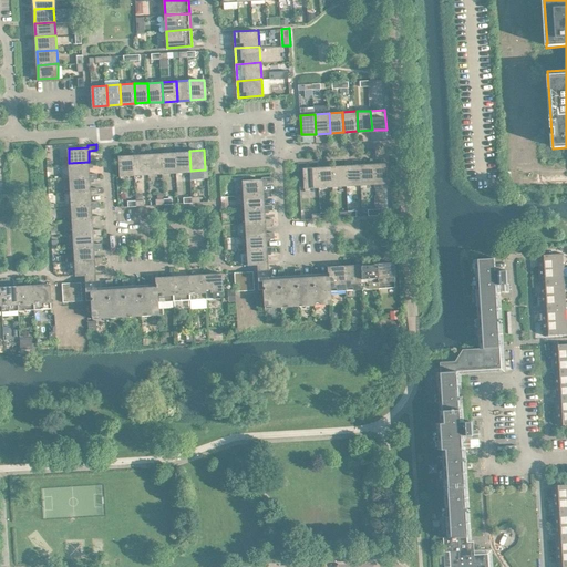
[(189,151),(175,152),(176,172),(191,171),(189,151)]
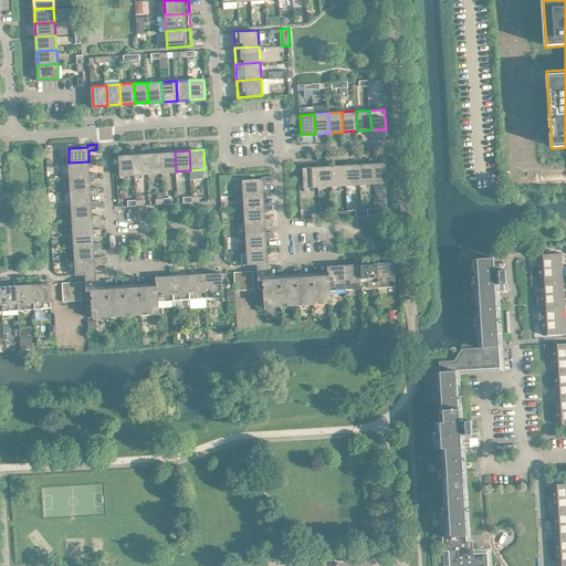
[(175,152),(161,153),(163,173),(176,171),(175,152)]
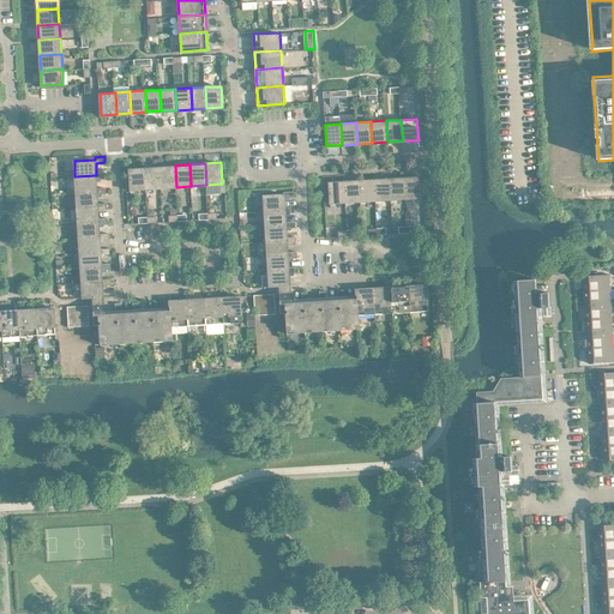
[(175,166),(160,167),(161,187),(176,187),(175,166)]
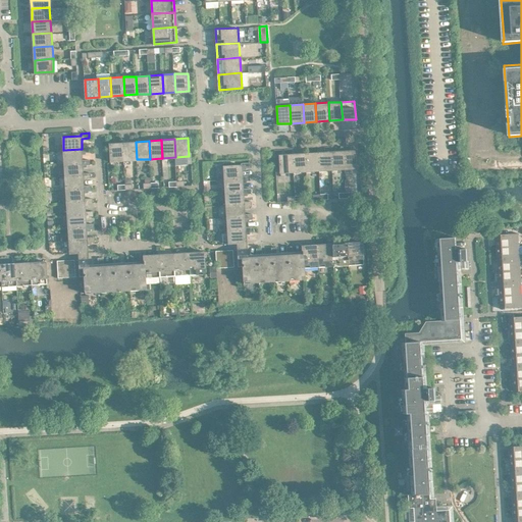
[(124,160),(123,142),(110,143),(111,161),(124,160)]
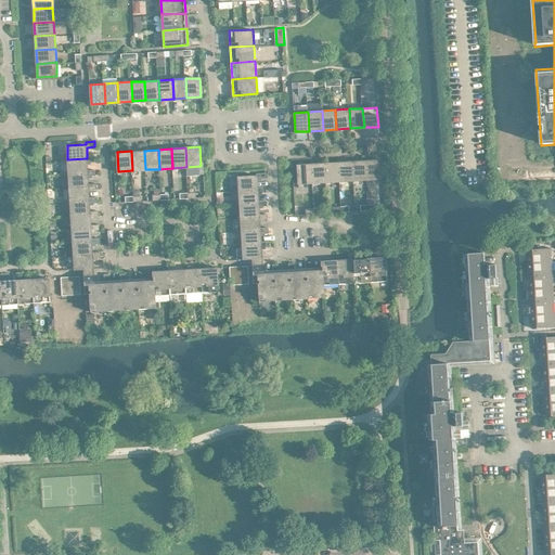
[(144,151),(131,151),(132,170),(145,169),(144,151)]
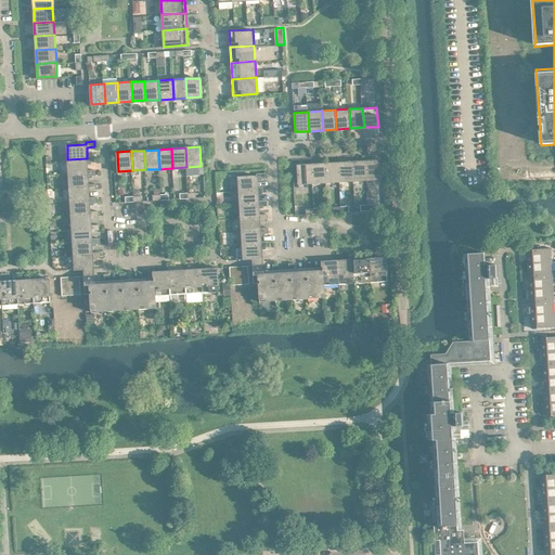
[(67,159),(68,172),(88,171),(88,169),(87,162),(95,160),(95,155),(87,156),(87,158),(67,159)]
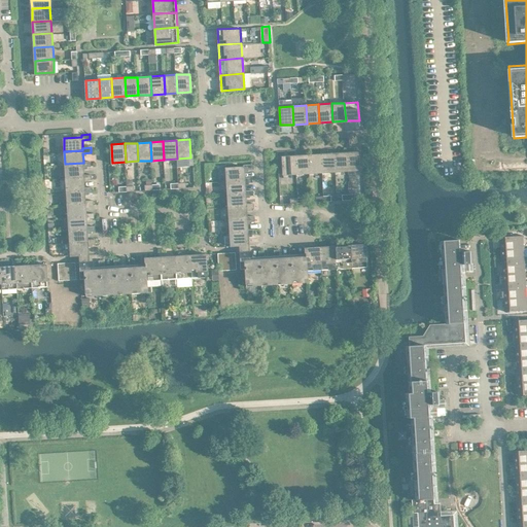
[(347,151),(335,152),(336,171),(348,170),(347,151)]
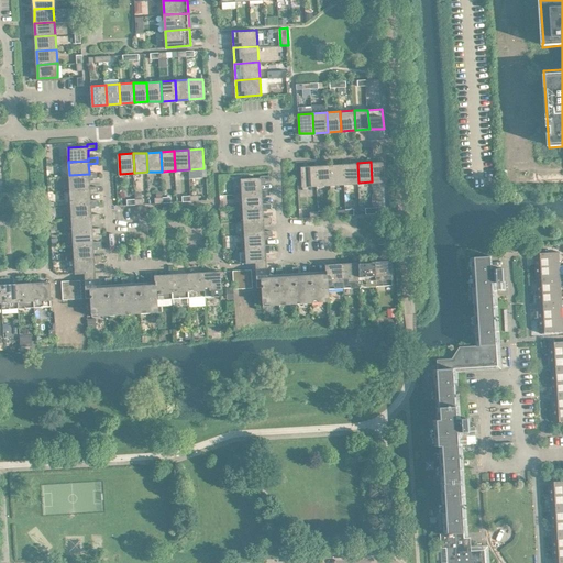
[(385,162),(371,162),(372,181),(386,180),(385,162)]
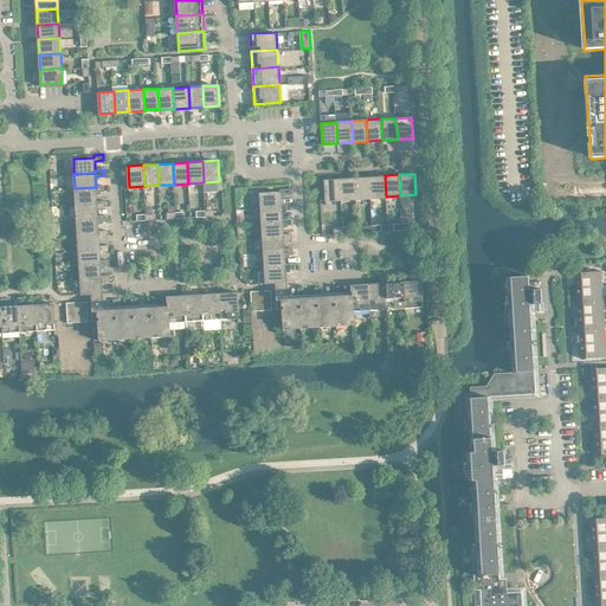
[(385,175),(369,176),(371,198),(386,197),(385,175)]
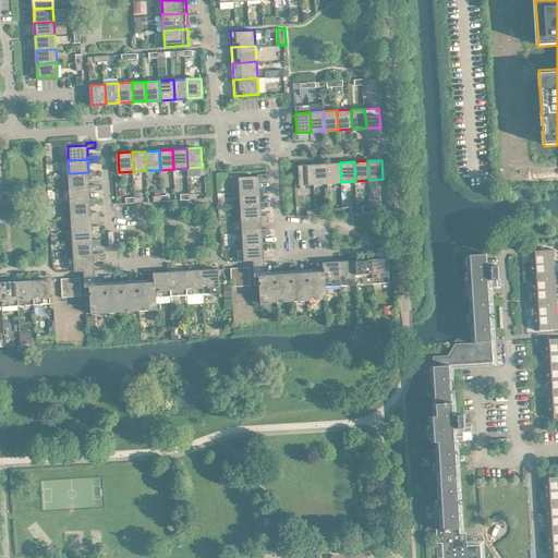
[(340,162),(327,164),(328,183),(341,182),(340,162)]
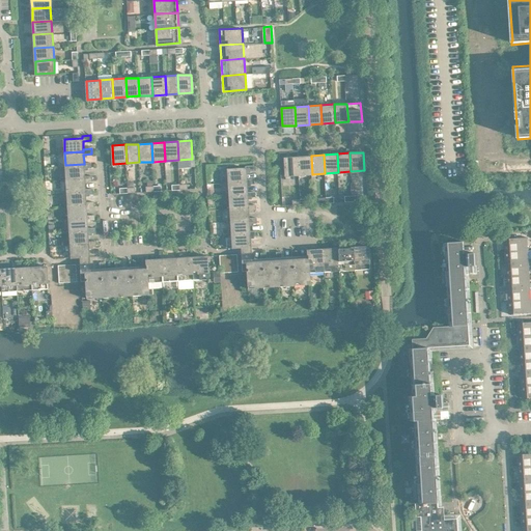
[(311,156),(298,157),(299,174),(312,174),(311,156)]
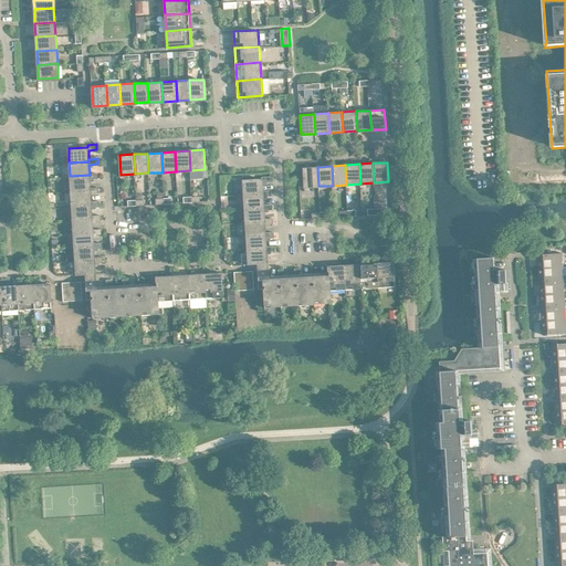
[(318,186),(317,167),(303,167),(304,187),(318,186)]
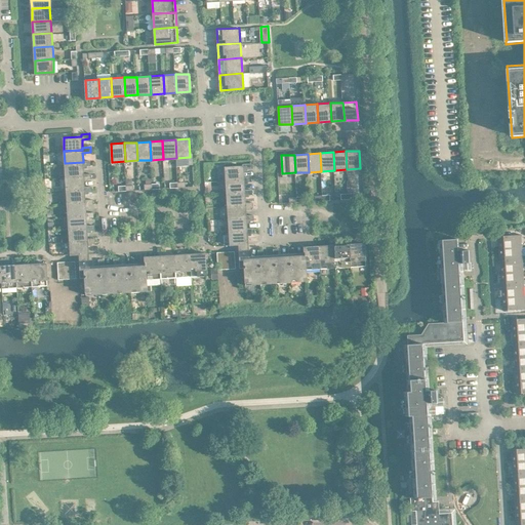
[(65,163),(66,176),(84,175),(84,173),(83,166),(91,165),(91,160),(83,160),(83,162),(65,163)]
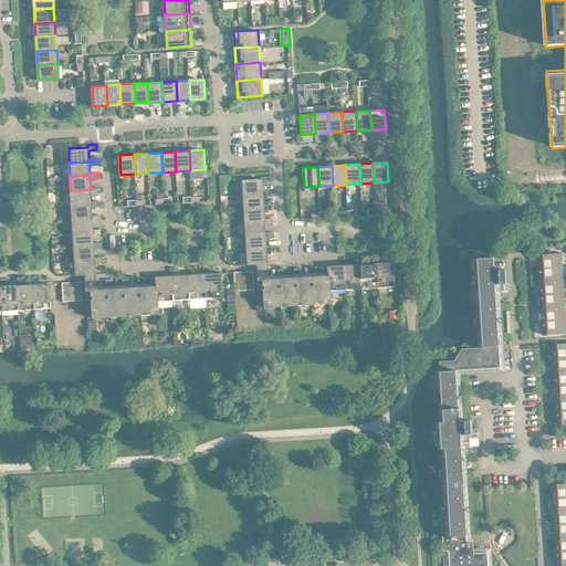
[(243,179),(243,194),(263,192),(263,190),(263,181),(271,181),(271,176),(262,176),(262,178),(243,179)]
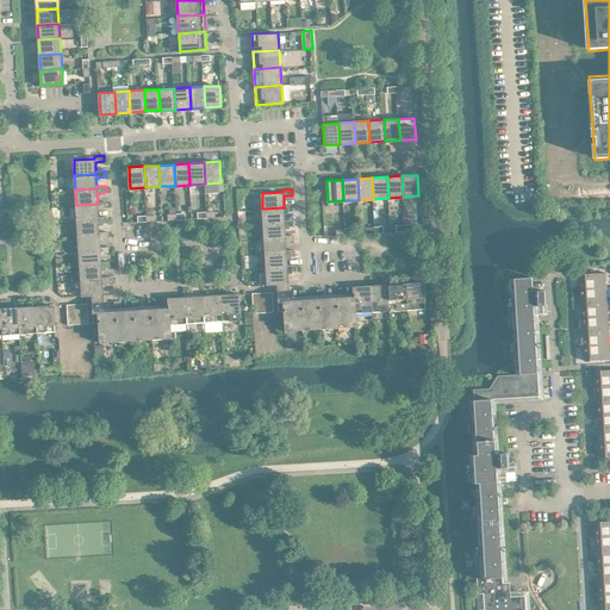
[(76,205),(78,221),(99,219),(98,216),(98,207),(107,207),(106,200),(98,201),(98,204),(76,205)]
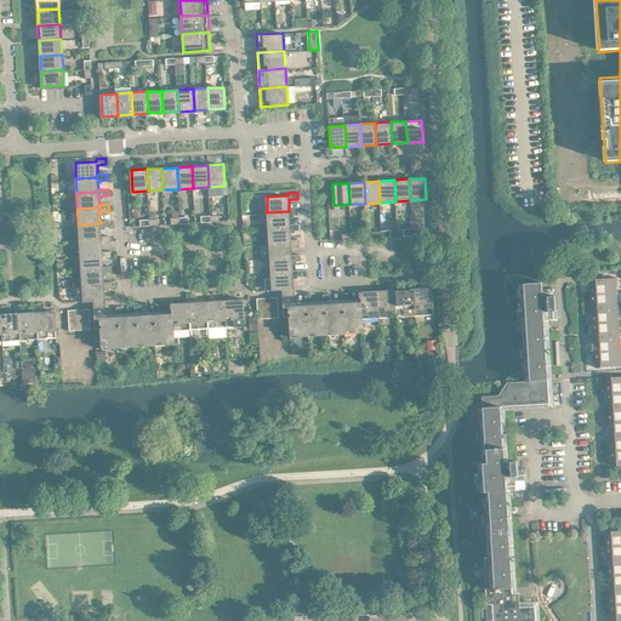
[(267,212),(268,228),(290,227),(290,223),(289,215),(298,215),(298,208),(289,209),(289,211),(267,212)]
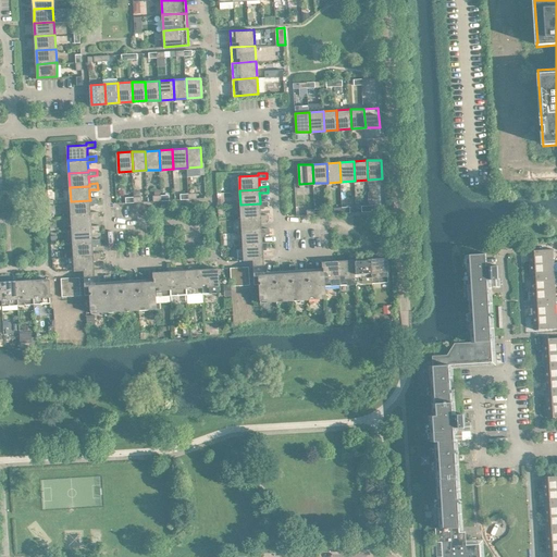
[(71,201),(72,214),(90,213),(90,211),(90,203),(98,202),(98,197),(89,197),(90,200),(71,201)]
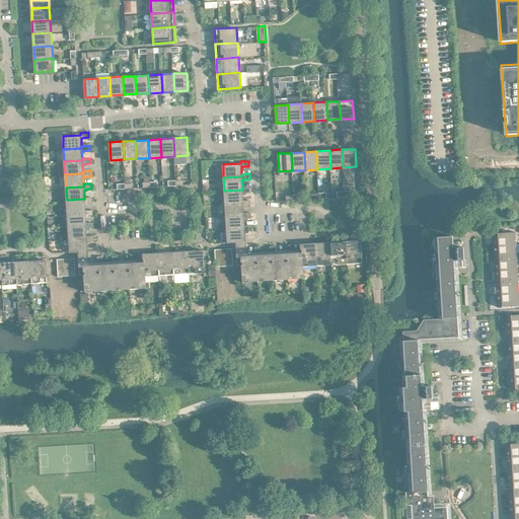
[(224,191),(225,203),(243,202),(243,200),(242,193),(250,192),(249,187),(242,187),(242,190),(224,191)]
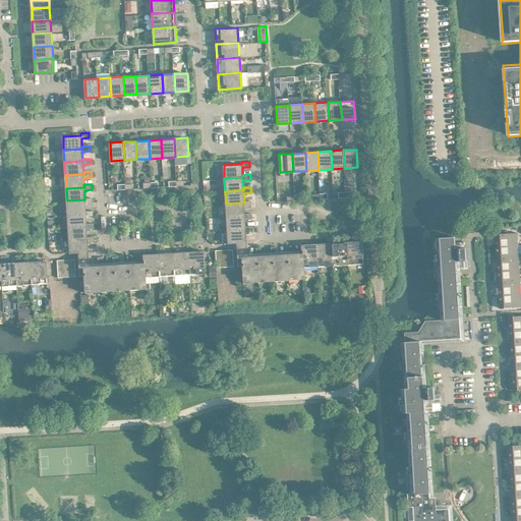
[(67,200),(67,214),(85,213),(85,211),(85,203),(93,203),(93,197),(84,197),(84,199),(67,200)]
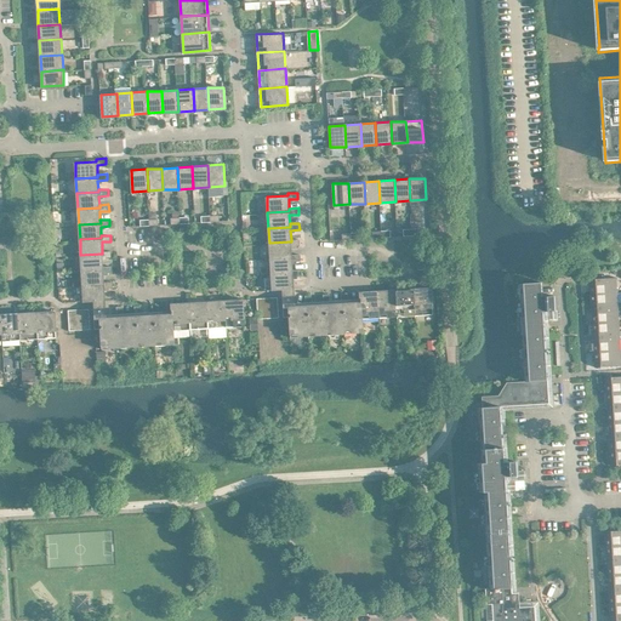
[(269,243),(271,258),(291,257),(291,255),(291,245),(300,245),(300,239),(291,239),(291,241),(269,243)]
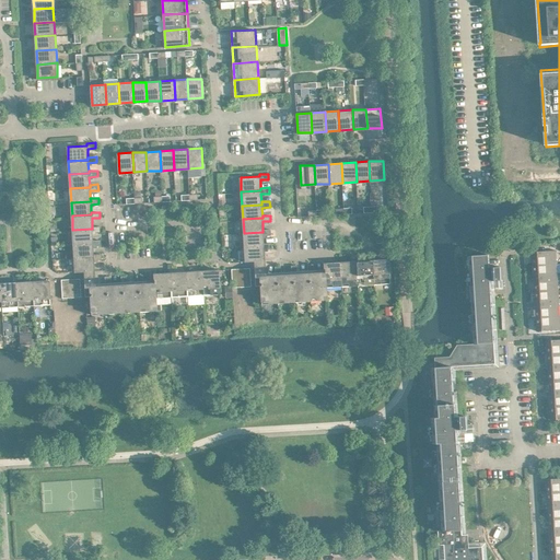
[(72,230),(73,243),(93,242),(93,240),(92,232),(101,231),(101,225),(92,226),(92,229),(72,230)]
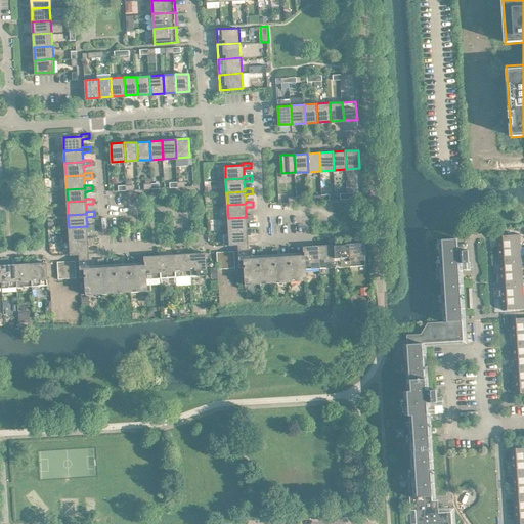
[(228,218),(228,230),(247,229),(247,227),(247,220),(254,219),(254,214),(246,215),(246,217),(228,218)]
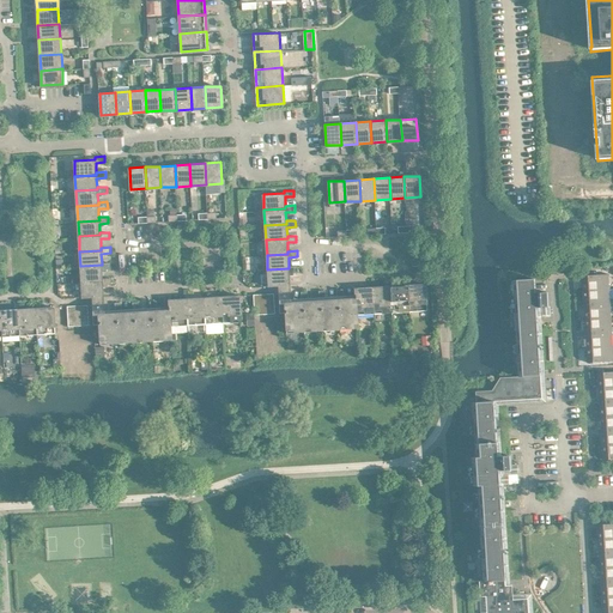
[(80,266),(82,281),(103,280),(103,278),(102,268),(111,268),(110,262),(102,262),(102,265),(80,266)]
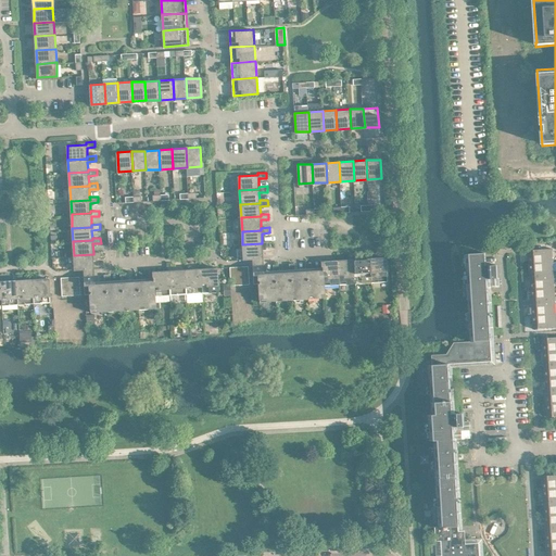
[(262,243),(242,244),(243,258),(263,257),(262,247),(270,247),(270,241),(262,241),(262,243)]
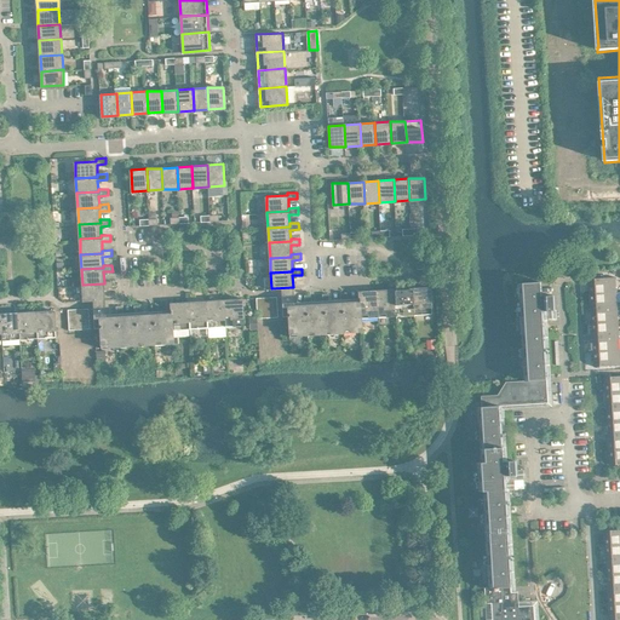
[(590,277),(590,292),(616,291),(615,276),(590,277)]
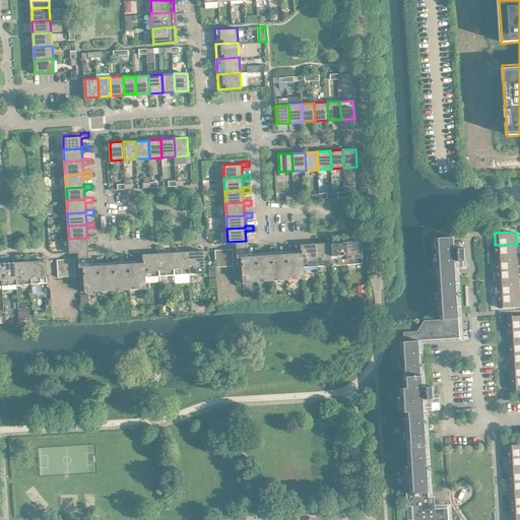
[(87,238),(69,239),(70,252),(88,251),(87,241),(95,240),(94,235),(87,236),(87,238)]
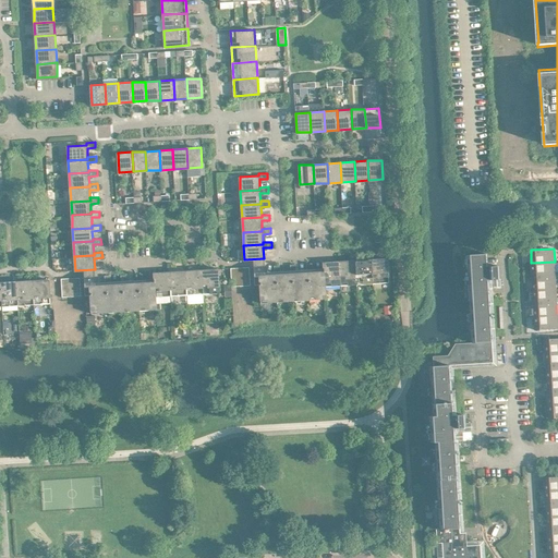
[(433,355),(434,365),(453,364),(453,367),(497,365),(493,286),(501,286),(501,278),(498,278),(498,265),(488,266),(487,266),(487,265),(486,253),(466,254),(472,342),(456,343),(448,354),(433,355)]
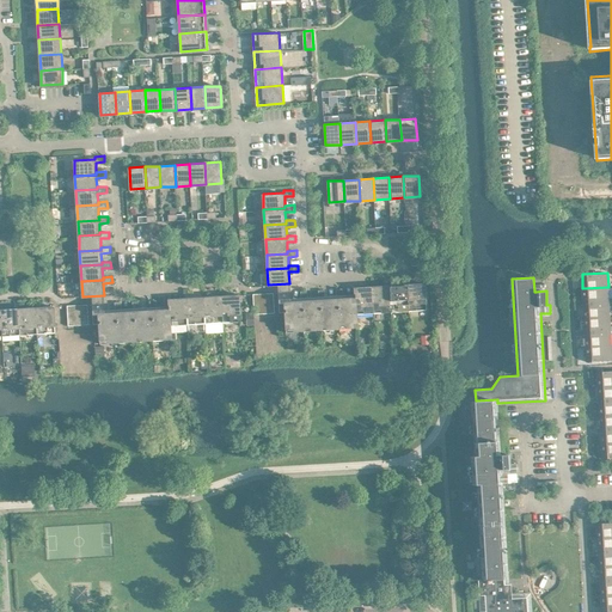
[(426,283),(408,285),(409,310),(427,308),(426,283)]
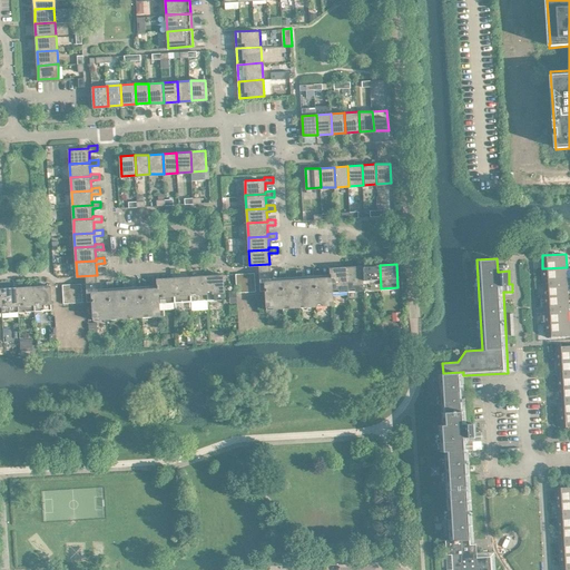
[(363,265),(346,266),(349,291),(364,290),(363,265)]
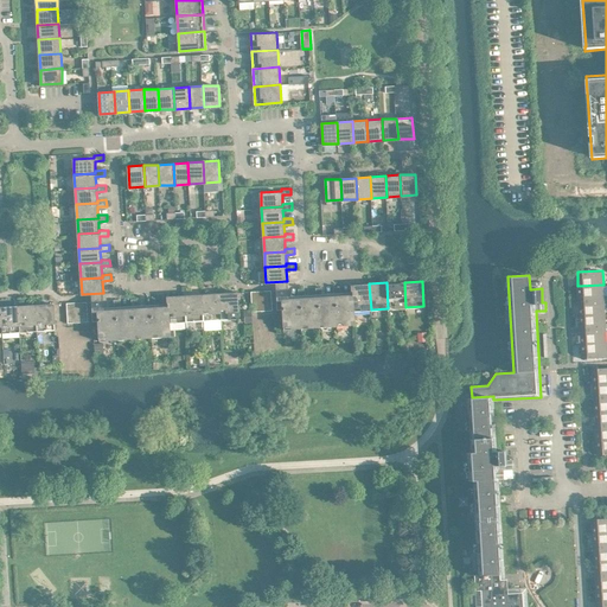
[(404,282),(387,282),(388,308),(406,307),(404,282)]
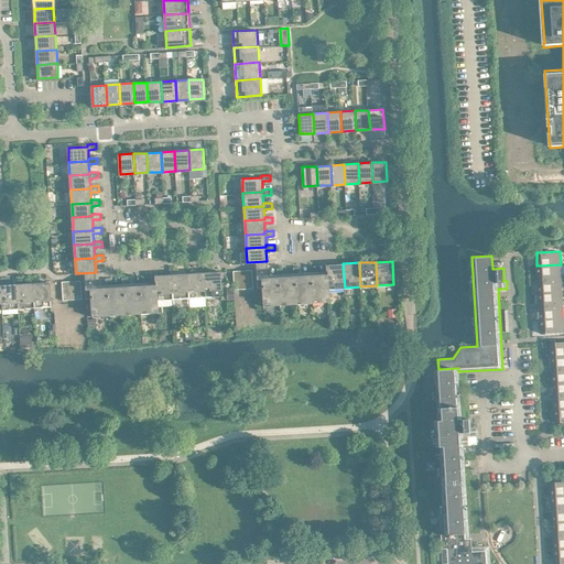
[(326,264),(327,273),(328,289),(345,288),(343,263),(326,264)]
